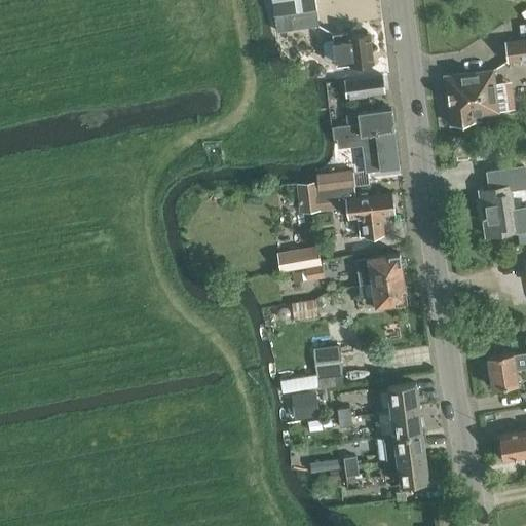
[(315,0),(272,0),(274,13),(275,13),(275,14),(316,8),(316,7),(315,0)]
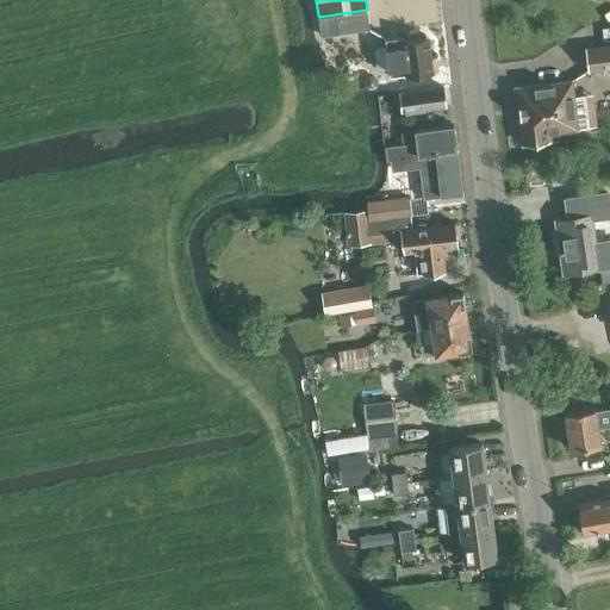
[(367,10),(319,17),(322,36),(369,29),(367,10)]
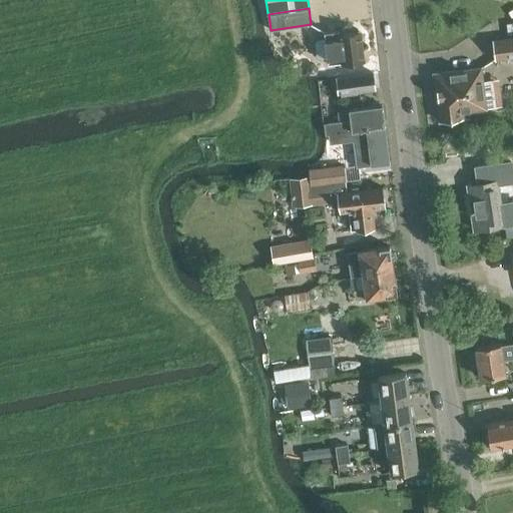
[(318,38),(316,42),(317,56),(320,58),(327,57),(328,64),(364,59),(361,31),(340,34),(340,30),(328,31),(325,32),(324,32),(325,37),(318,38)]
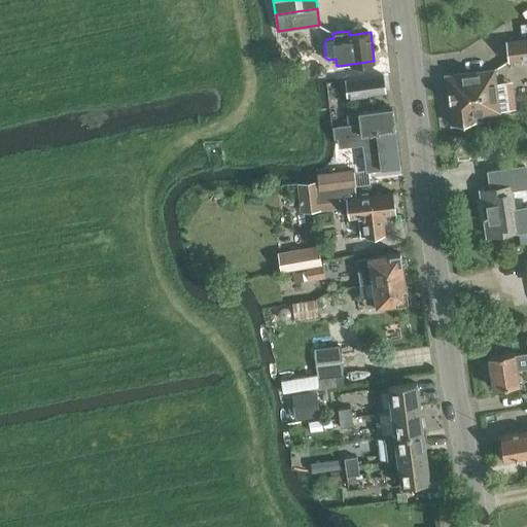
[(526,38),(506,41),(508,60),(526,57),(526,38)]
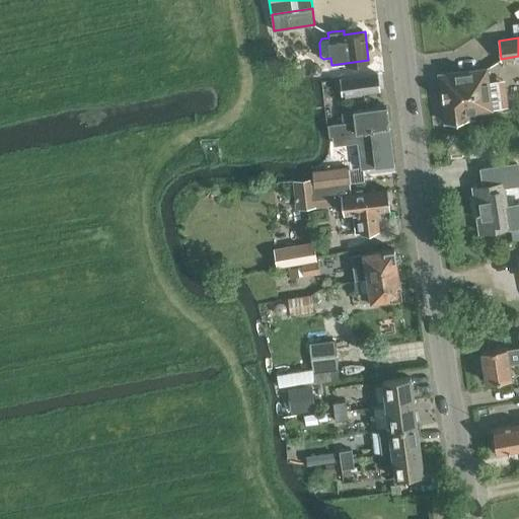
[(440,73),(439,73),(439,75),(445,120),(445,122),(447,122),(468,119),(467,112),(492,108),(487,68),(441,73),(440,73)]
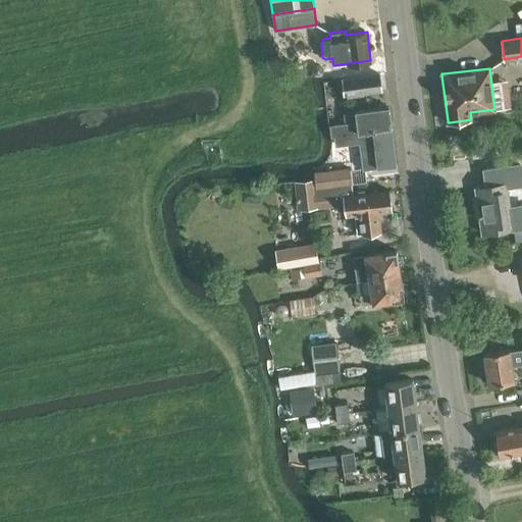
[(343,77),(345,95),(381,90),(379,73),(343,77)]
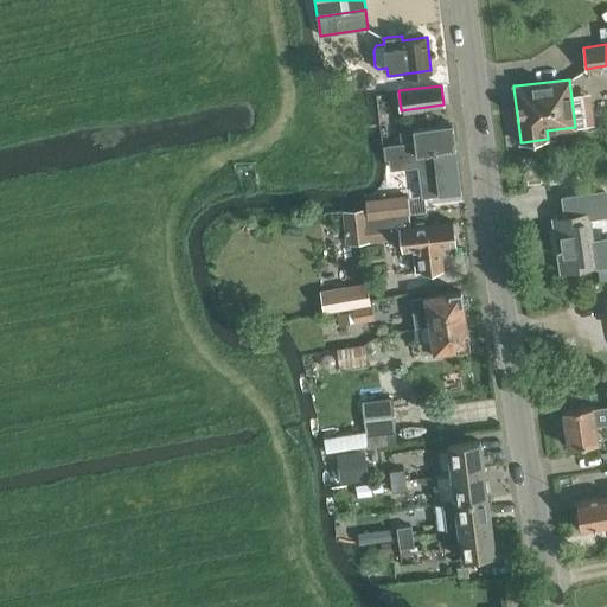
[(393,168),(420,165),(457,160),(452,125),(415,129),(416,142),(390,146),(393,168)]
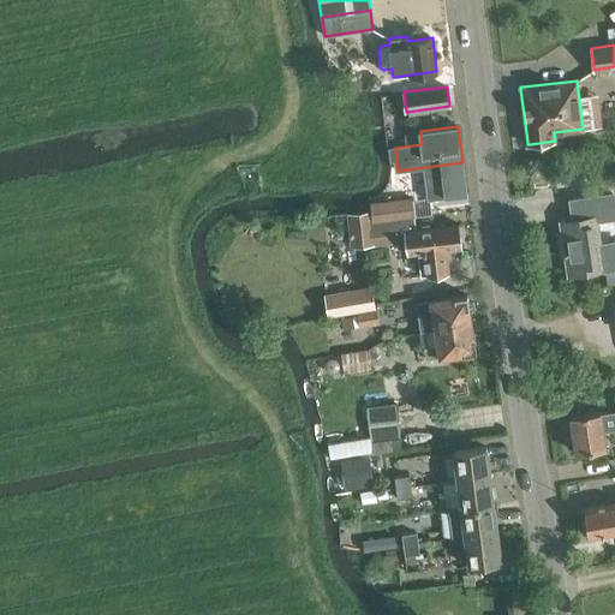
[(463,162),(425,167),(429,198),(466,193),(463,162)]
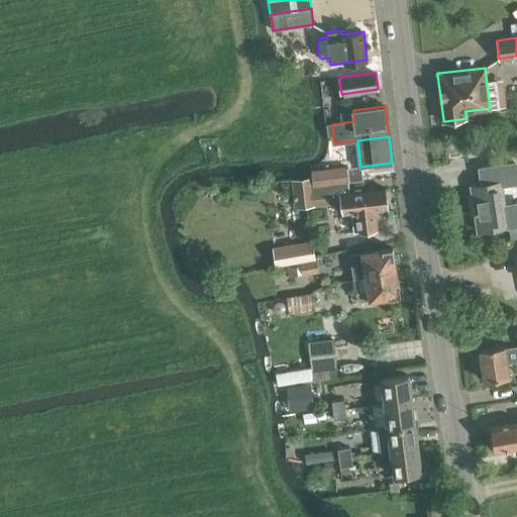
[(346,167),(312,171),(313,177),(314,186),(348,182),(346,167)]
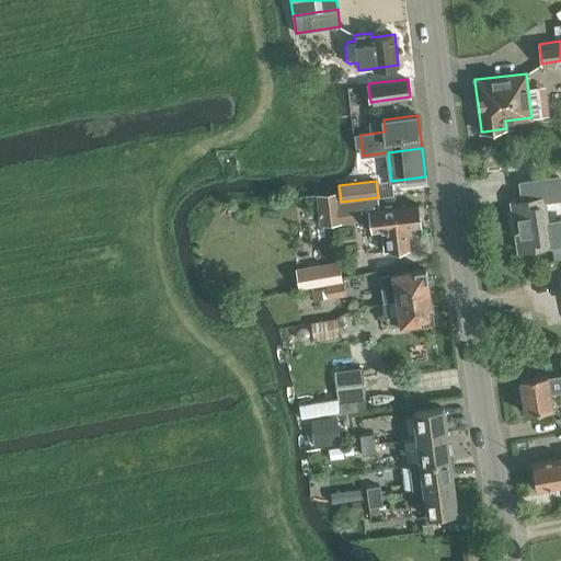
[(340,192),(318,194),(321,225),(343,222),(363,220),(370,219),(371,231),(386,229),(388,251),(410,249),(408,227),(421,226),(419,204),(379,208),(378,197),(341,202),(340,192)]
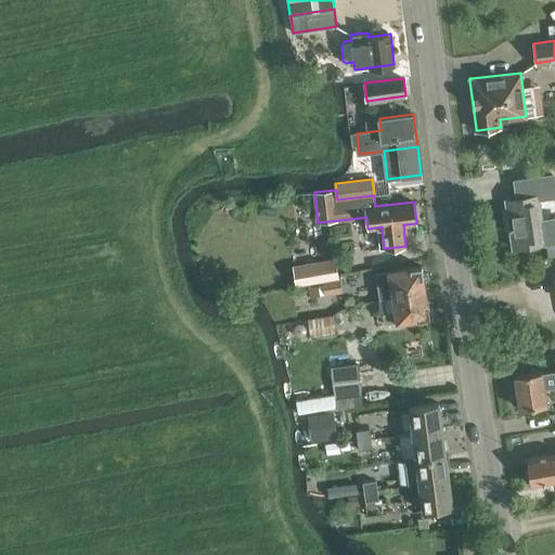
[(505,199),(513,248),(545,243),(539,194),(505,199)]
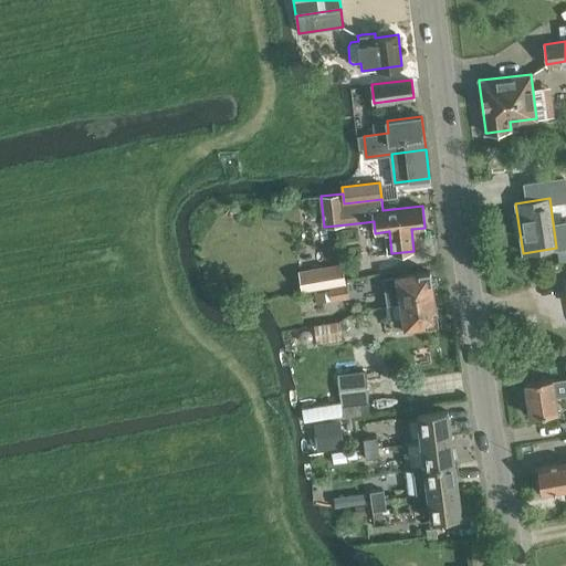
[(321,264),(297,268),(302,290),(345,282),(342,263),(321,266),(321,264)]
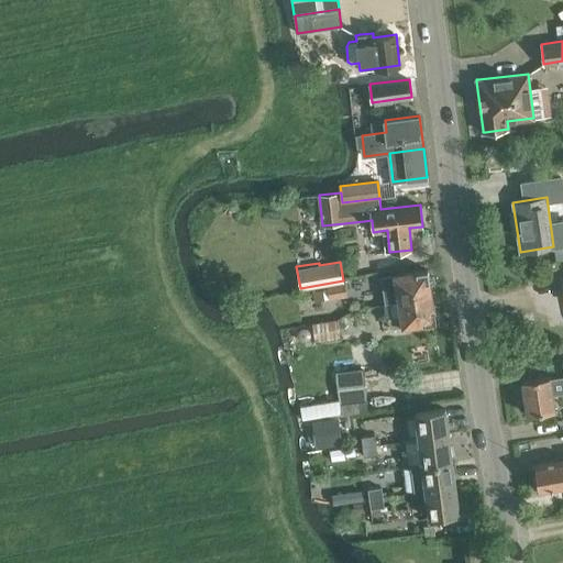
[(385,302),(398,300),(432,295),(428,269),(381,277),(385,302)]
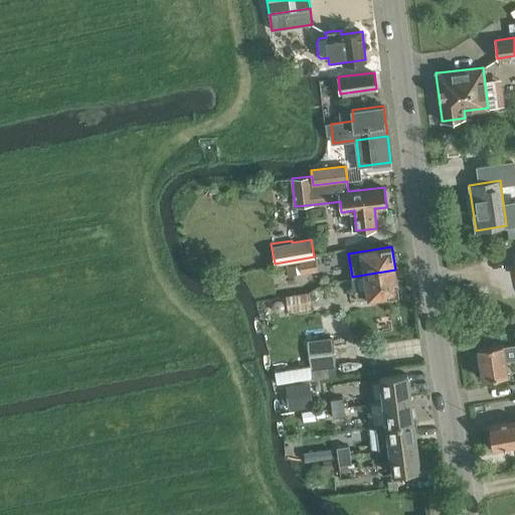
[(301,262),(303,274),(318,271),(316,260),(301,262)]
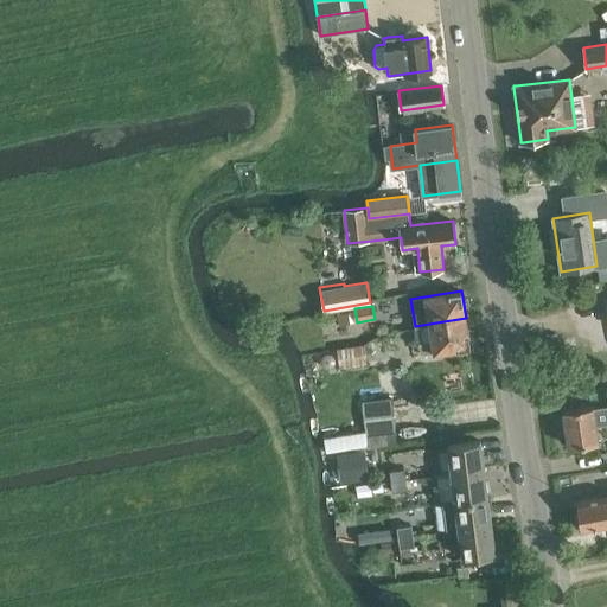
[(342,311),(345,326),(353,324),(351,310),(342,311)]
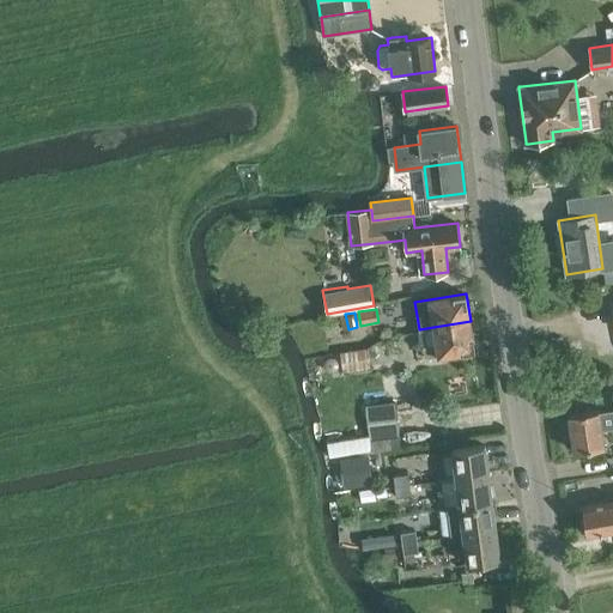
[(471,321),(434,327),(436,345),(422,347),(424,358),(438,356),(475,350),(471,321)]
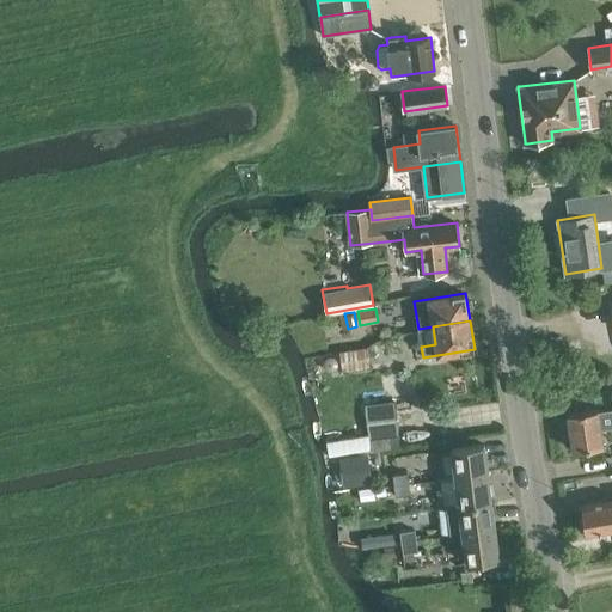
[(340,352),(342,371),(371,367),(368,347),(340,352)]
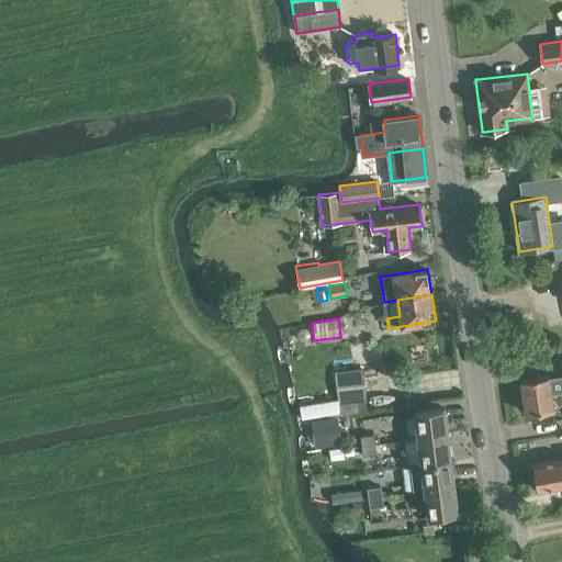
[(336,371),(339,402),(340,413),(368,409),(362,368),(336,371)]
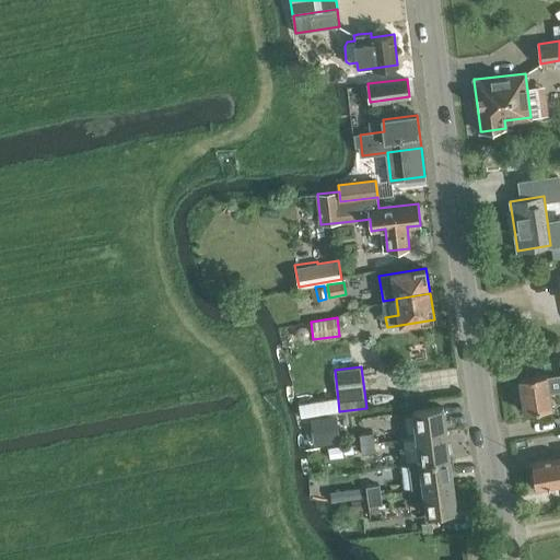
[(551,373),(520,378),(525,411),(551,408),(549,393),(559,391),(559,374),(551,376),(551,373)]
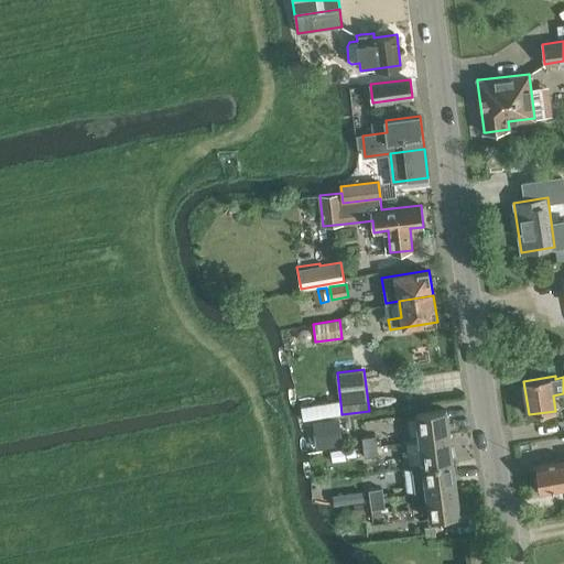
[(416,413),(420,440),(449,436),(446,409),(416,413)]
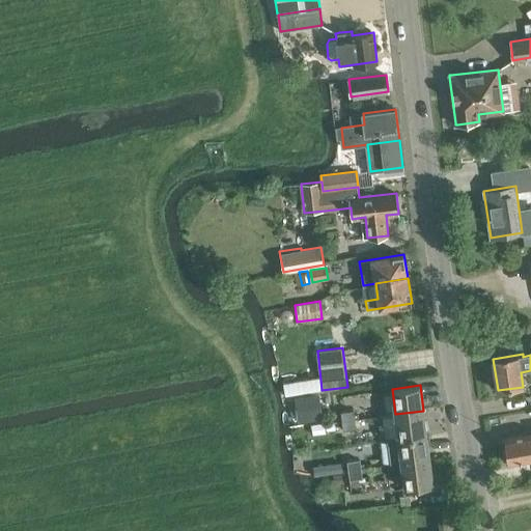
[(301,420),(325,417),(320,392),(298,395),(301,420)]
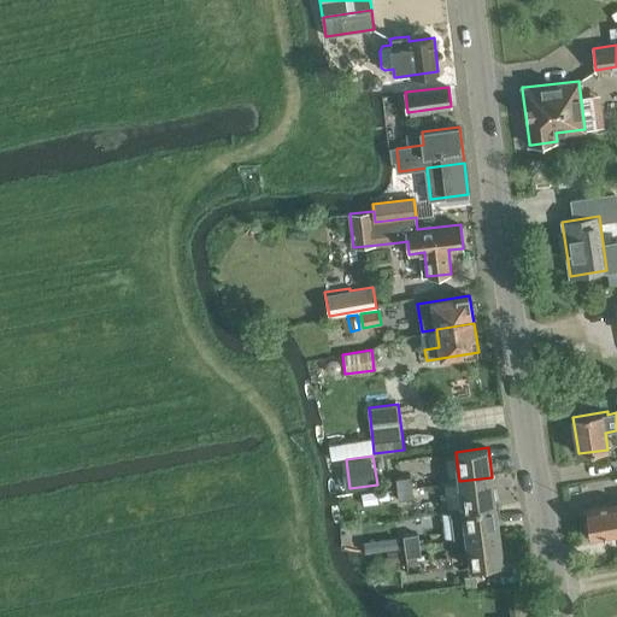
[(397,479),(398,489),(417,487),(416,482),(411,482),(411,476),(397,479)]
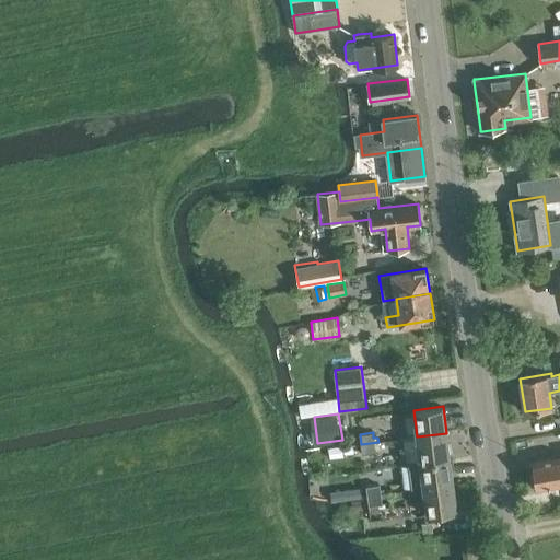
[(417,436),(420,463),(450,458),(446,433),(417,436)]
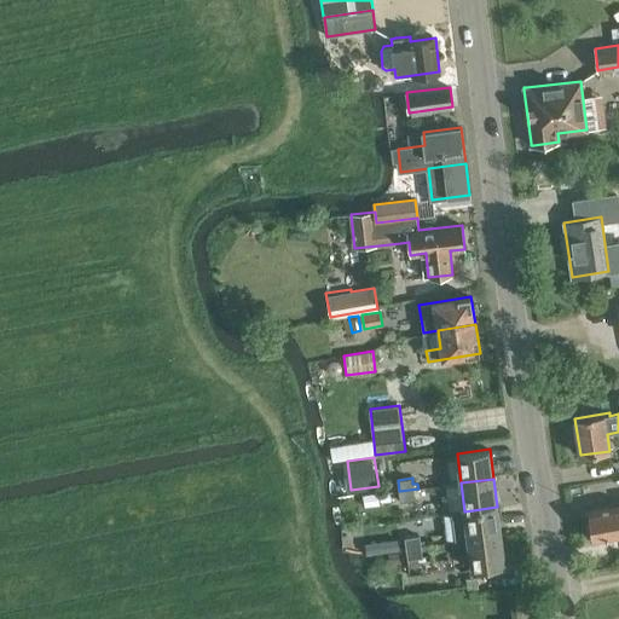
[(418,489),(399,491),(400,502),(415,499),(414,495),(418,493),(418,489)]
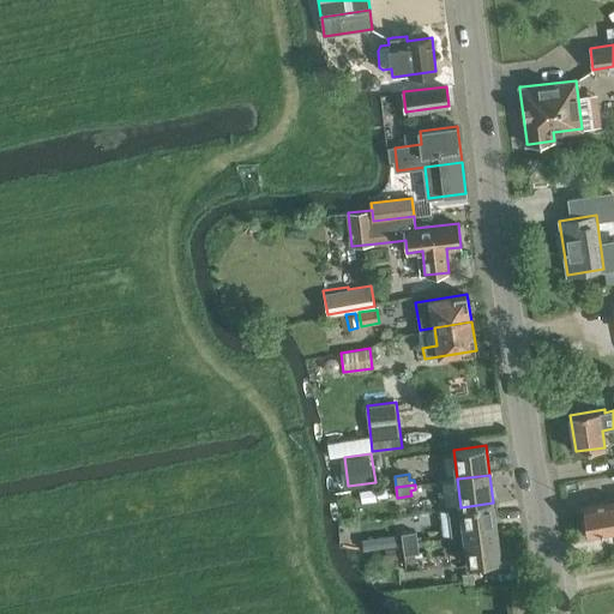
[(613,530),(613,501),(583,507),(585,521),(582,523),(584,530),(587,531),(588,535),(613,530)]
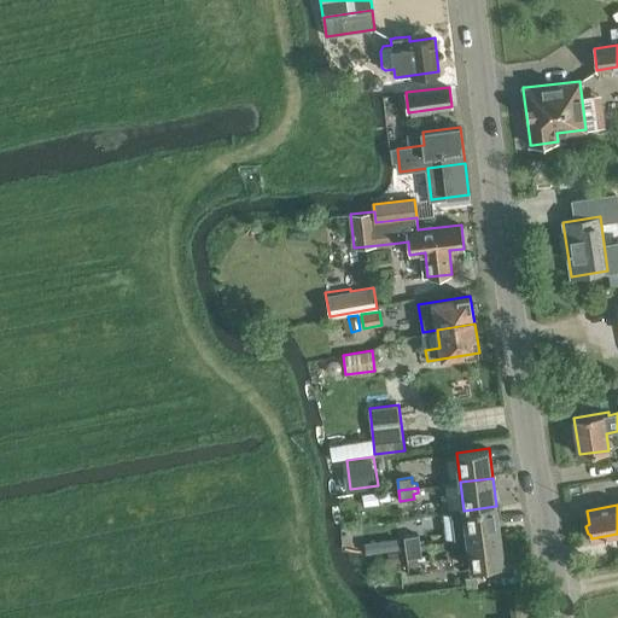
[(464,511),(467,540),(500,535),(496,506),(464,511)]
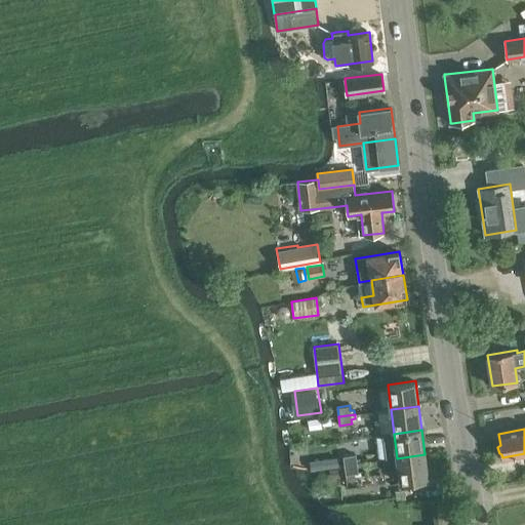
[(344,456),(345,465),(361,462),(361,458),(357,459),(356,454),(344,456)]
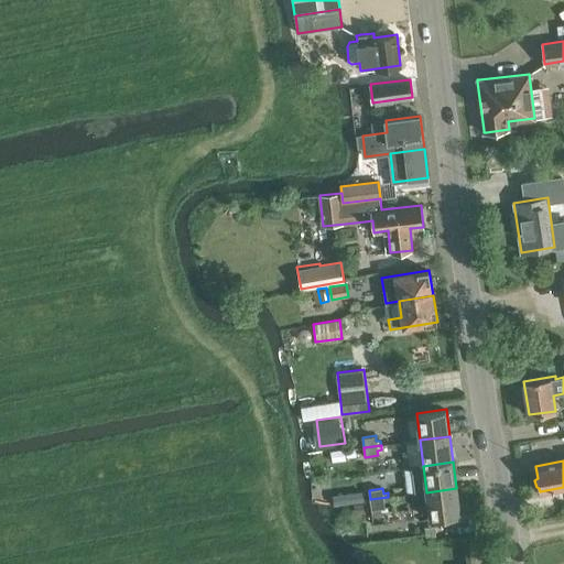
[(456,488),(426,492),(430,519),(459,514),(456,488)]
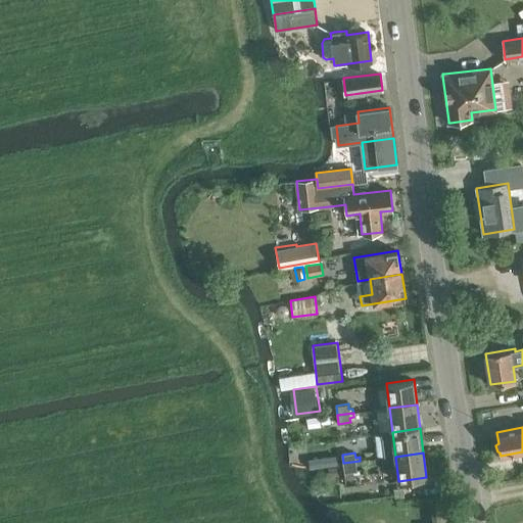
[(360,461),(343,463),(344,472),(358,471),(357,466),(361,465),(360,461)]
